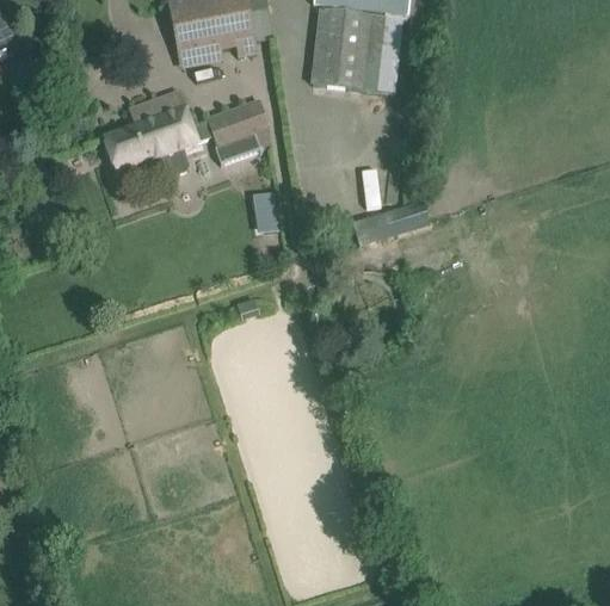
[(0,56),(4,55),(25,44),(2,0),(0,0),(0,56)]
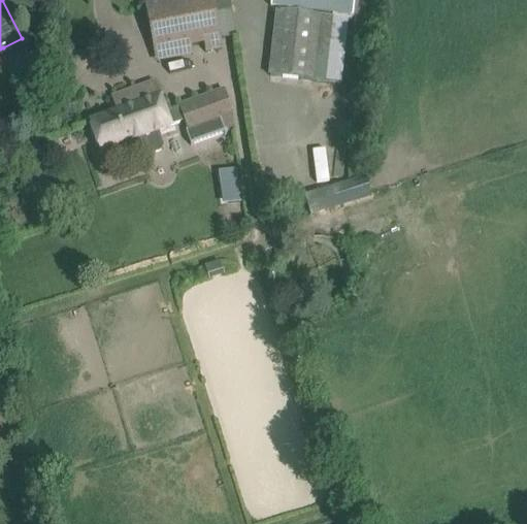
[(144,0),(156,59),(192,52),(190,41),(203,39),(204,48),(221,46),(212,5),(229,2),(229,0),(144,0)]
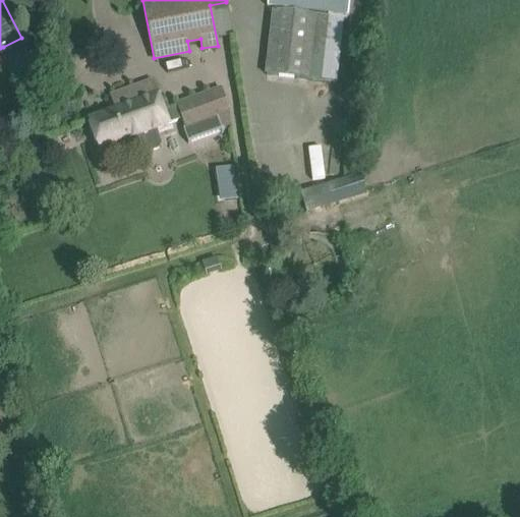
[(347,12),(348,0),(267,0),(267,3),(273,4),(265,71),(306,76),(336,79),(343,12),(347,12)]
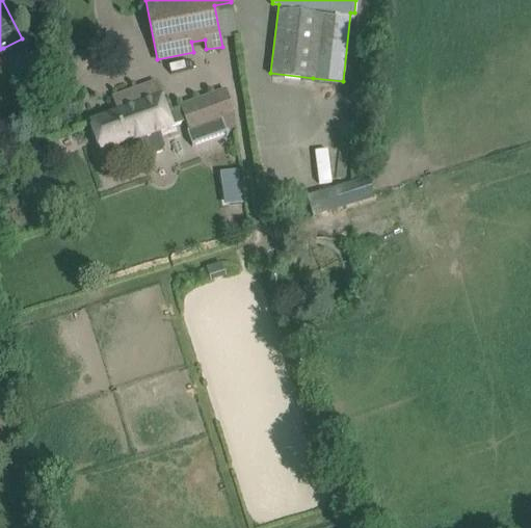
[(169,125),(161,99),(155,79),(110,94),(116,109),(88,120),(100,150),(136,136),(141,152),(147,154),(162,149),(164,143),(159,129),(169,125)]
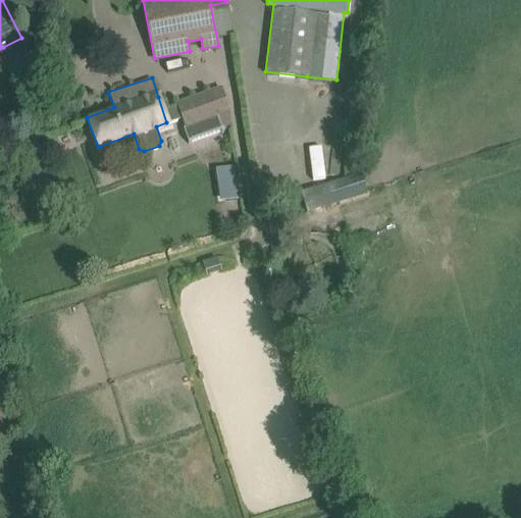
[(208,89),(174,100),(188,136),(220,124),(208,89)]
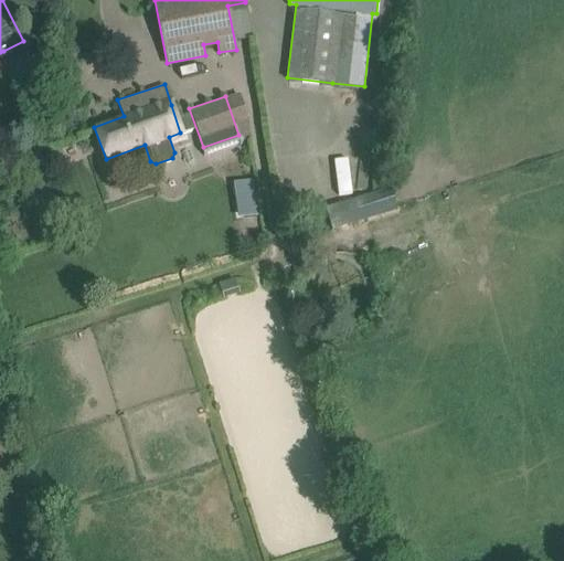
[(344,136),(343,176),(369,176),(370,136),(344,136)]
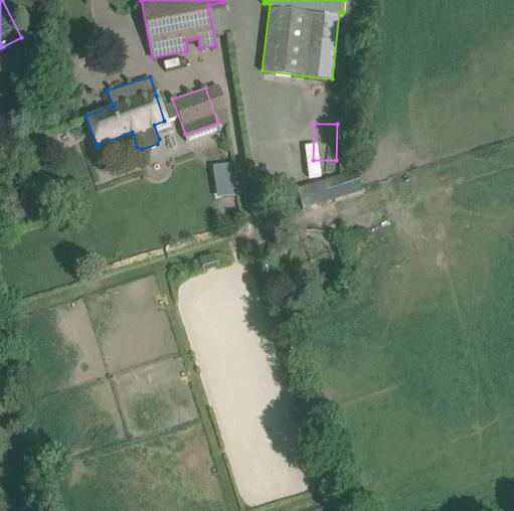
[(361,189),(356,171),(297,187),(302,205),(361,189)]
